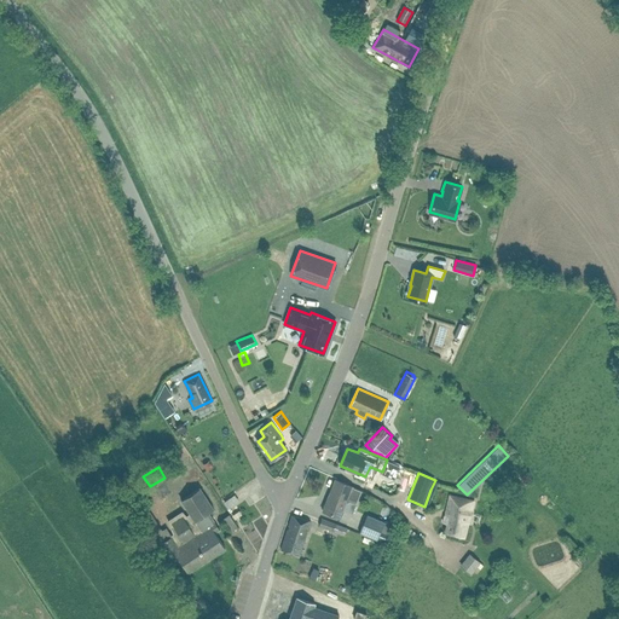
[(134,498),(150,486),(143,476),(127,489),(134,498)]
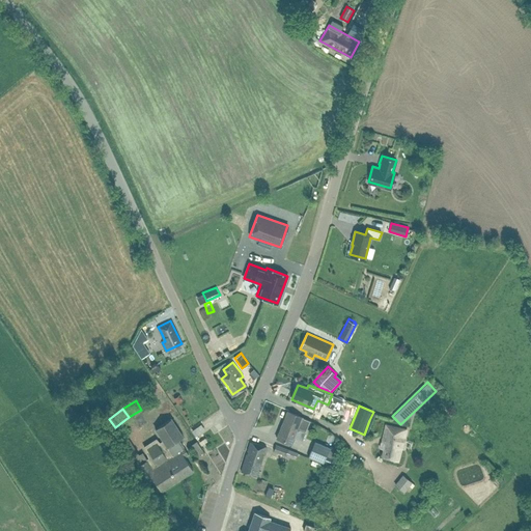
[(302,418),(286,412),(276,437),(291,443),(295,437),(302,440),(305,432),(298,428),(302,418)]
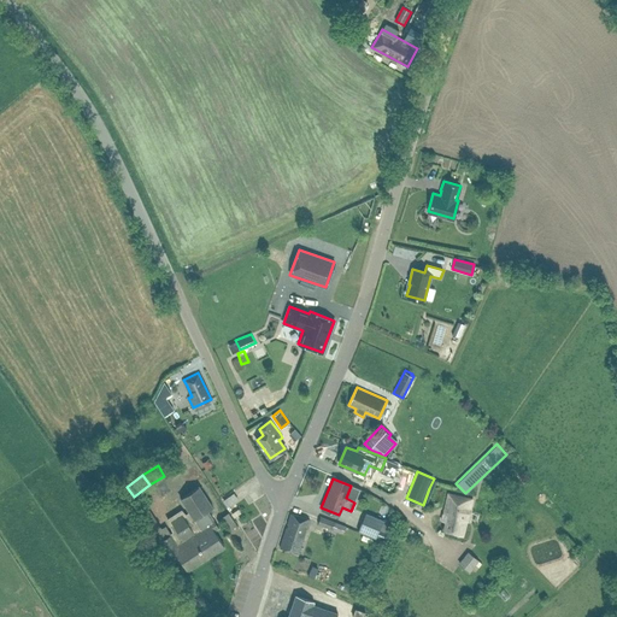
[(234,499),(245,493),(240,486),(229,493),(234,499)]
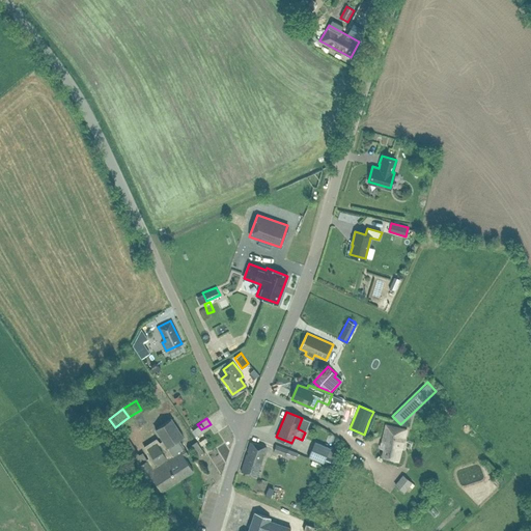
[(155,419),(141,429),(148,439),(163,429),(155,419)]
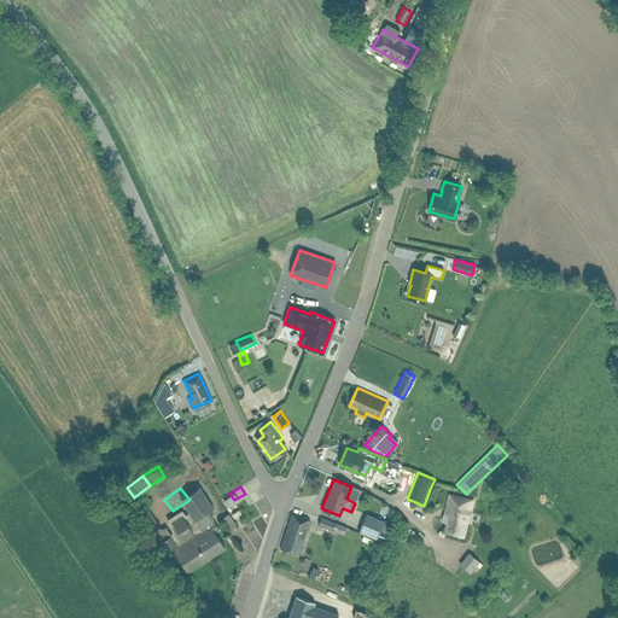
[(462,536),(472,500),(449,494),(442,520),(445,523),(443,531),(462,536)]
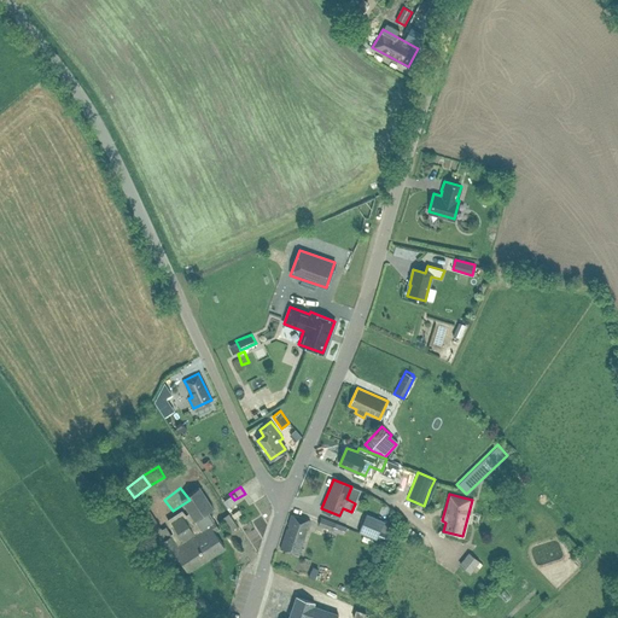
[(190,500),(174,511),(181,523),(197,512),(190,500)]
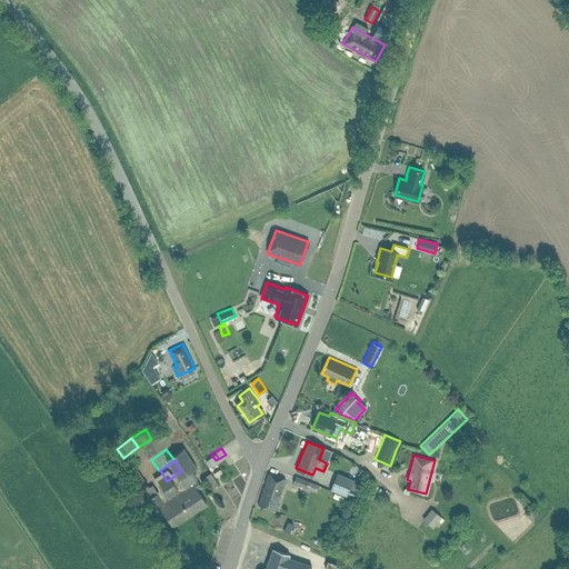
[(209,469),(217,482),(222,479),(215,466),(209,469)]
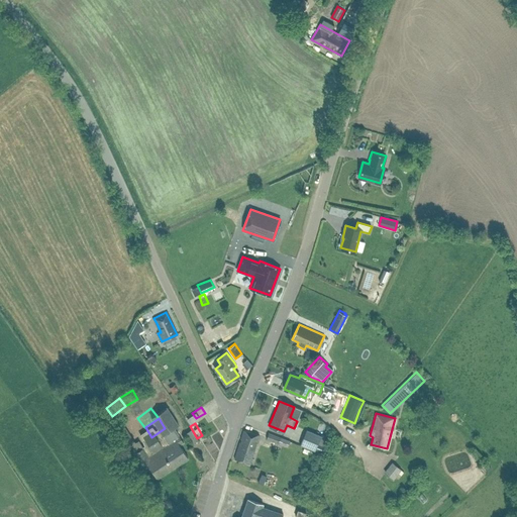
[(234,458),(249,463),(260,434),(243,429),(240,439),(241,439),(241,442),(239,441),(234,458)]
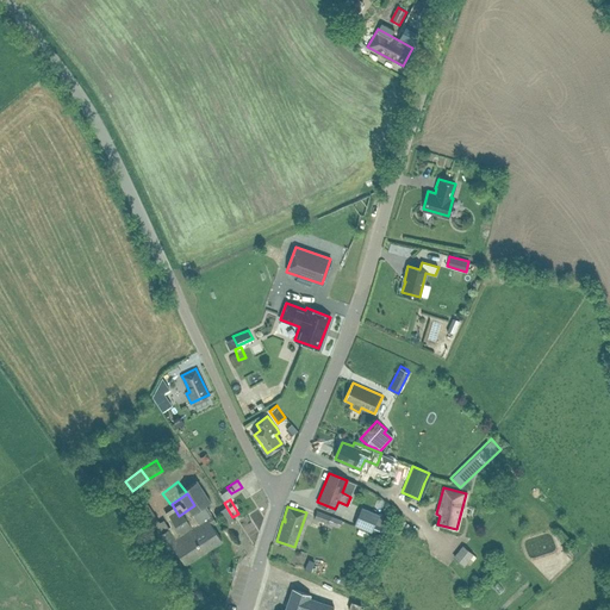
[(388,517),(361,506),(354,524),(369,531),(372,526),(383,530),(388,517)]
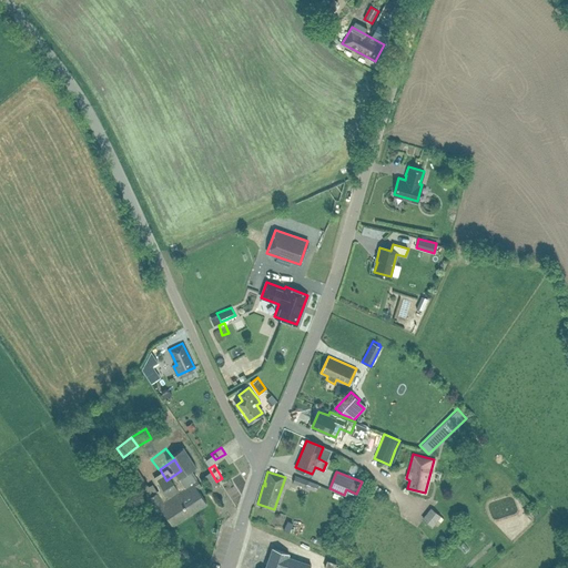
[(292,483),(315,492),(318,483),(295,475),(292,483)]
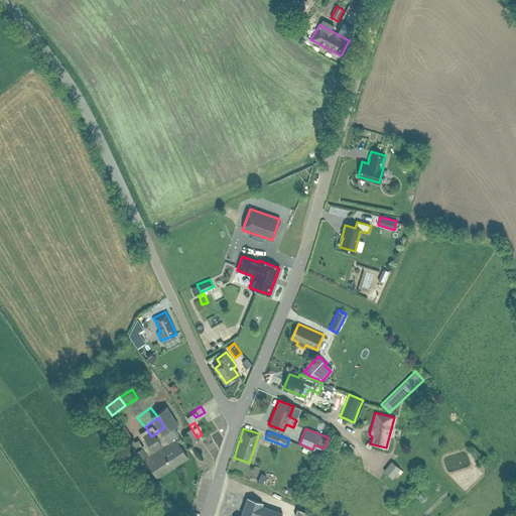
[(171,436),(155,445),(163,459),(179,448),(171,436)]
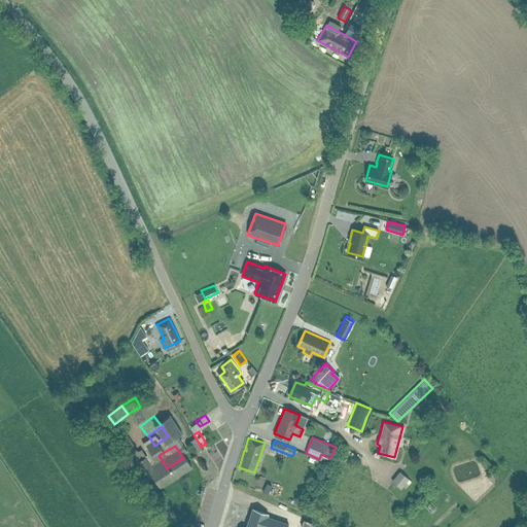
[(483,456),(488,462),(493,459),(488,452),(483,456)]
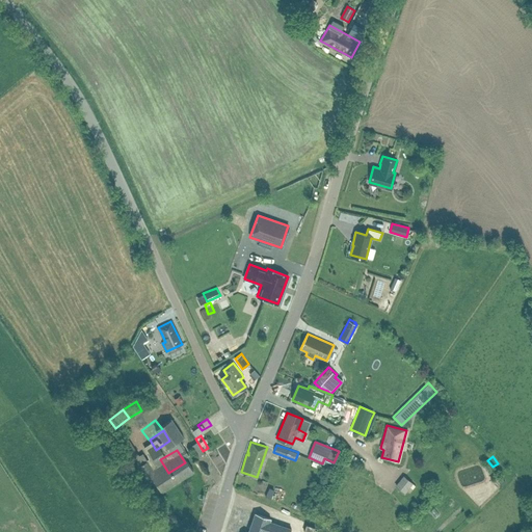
[(185,462),(168,473),(176,483),(191,474),(185,462)]
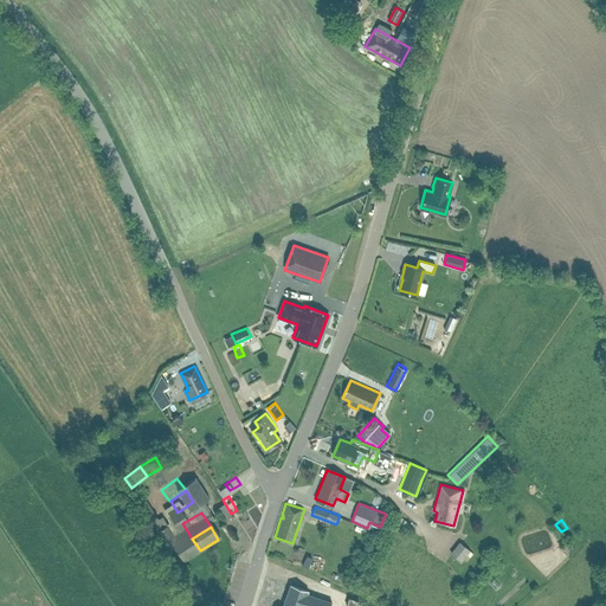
[(453,548),(465,556),(474,543),(463,535),(453,548)]
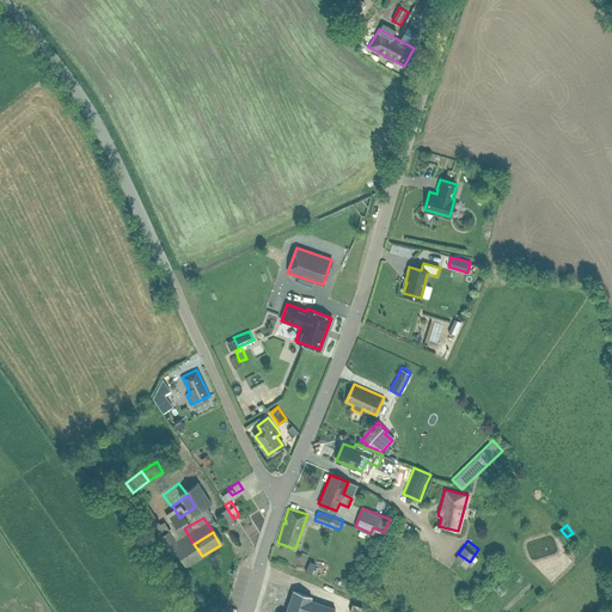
[(305,570),(310,574),(316,563),(310,561),(305,570)]
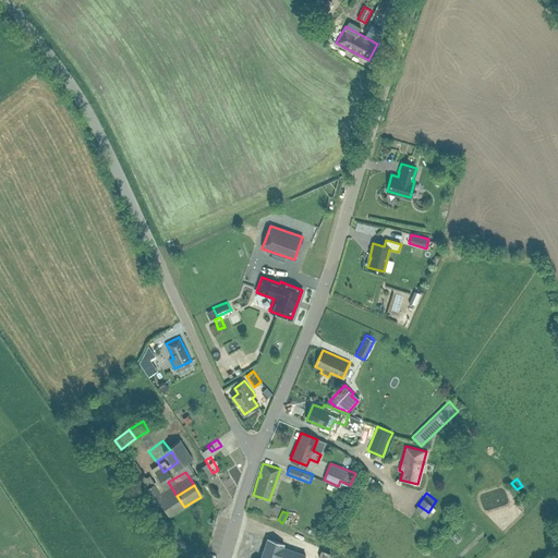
[(193,514),(189,530),(205,534),(209,519),(193,514)]
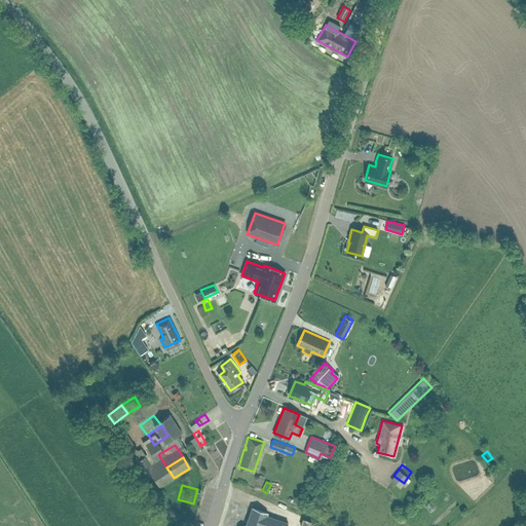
[(179,499),(174,512),(189,517),(193,503),(179,499)]
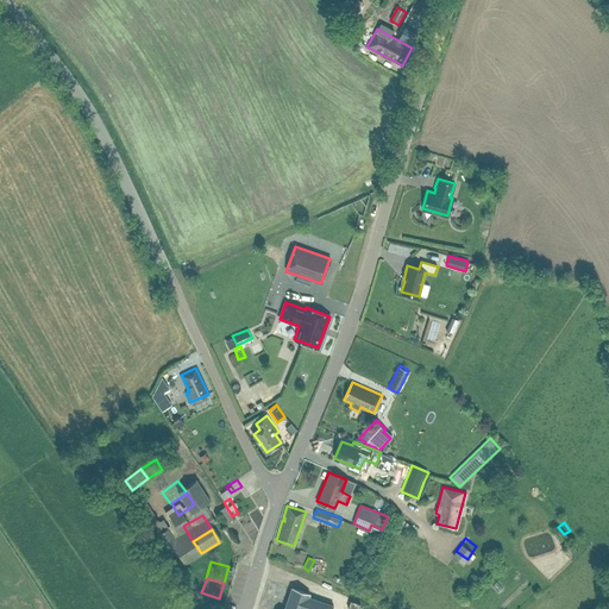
[(309,594),(292,588),(283,608),(296,608),(297,607),(303,608),(332,608),(333,606),(308,597),(309,594)]
